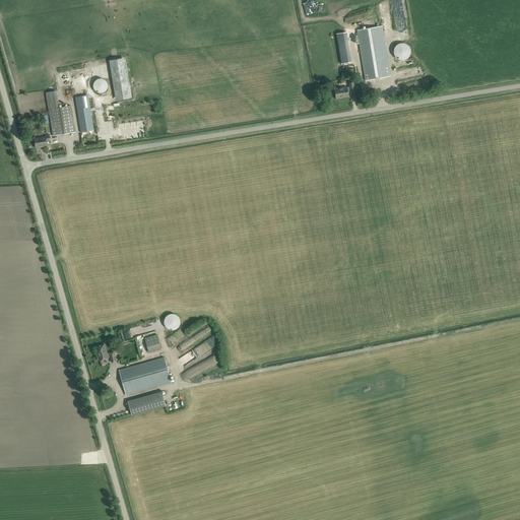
[(358,29),(365,75),(366,80),(390,76),(382,25),(358,29)]
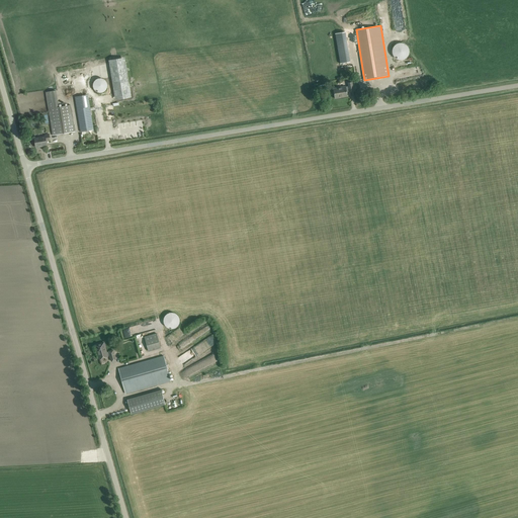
[(335,33),(340,64),(350,62),(345,31),(335,33)]
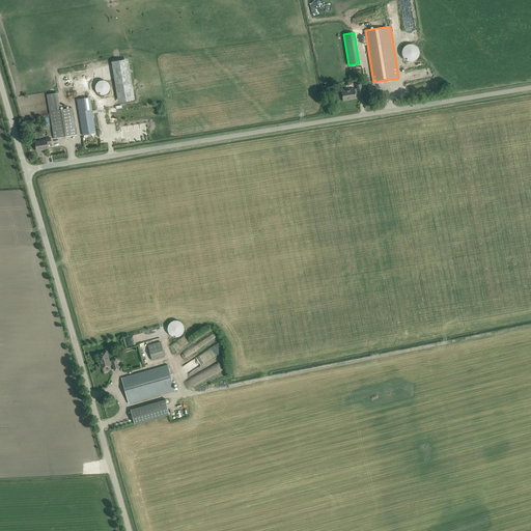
[(412,44),(409,45),(407,45),(404,47),(402,49),(401,52),(401,54),(402,56),(403,59),(406,60),(409,61),(411,61),(414,61),(416,60),(418,57),(419,55),(419,53),(419,51),(418,48),(416,46),(414,45),(412,44)]
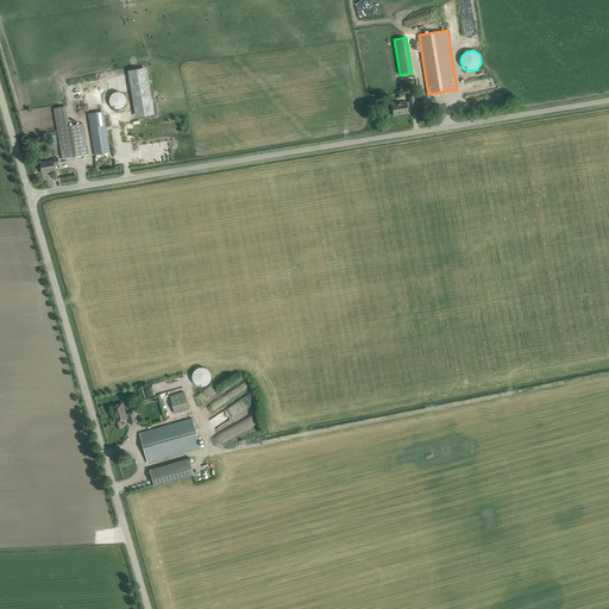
[(129,70),(136,118),(155,114),(148,67),(129,70)]
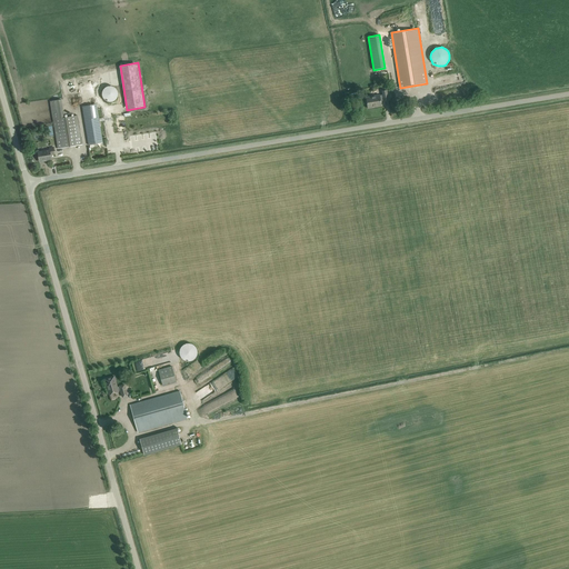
[(113,87),(110,87),(108,87),(105,88),(103,90),(102,92),(102,95),(102,97),(105,100),(107,101),(109,102),(112,101),(115,100),(117,99),(118,96),(118,93),(118,91),(116,88),(113,87)]
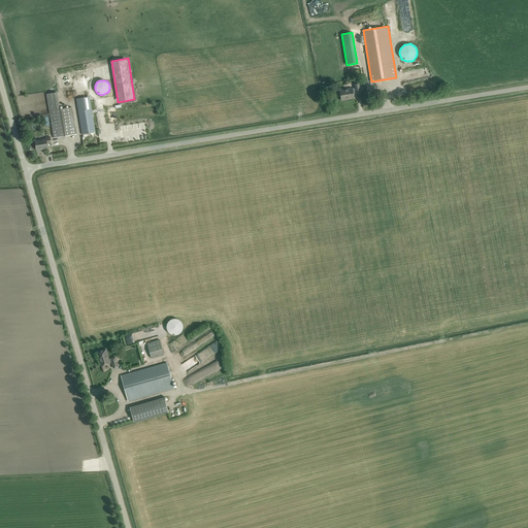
[(360,93),(360,88),(359,84),(355,85),(355,88),(339,91),(341,100),(354,98),(353,93),(356,92),(356,94),(360,93)]
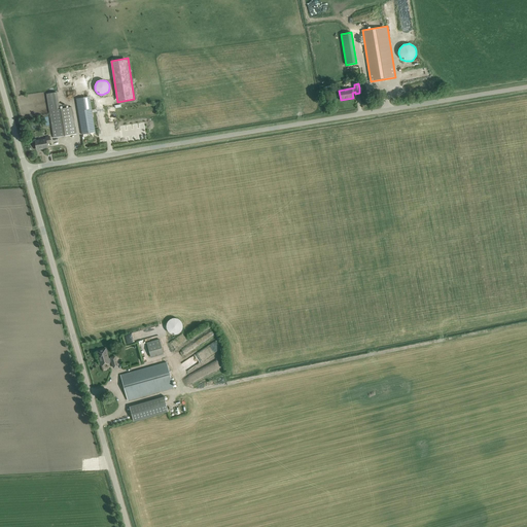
[(46,94),(53,133),(54,138),(76,134),(72,107),(60,109),(57,92),(46,94)]
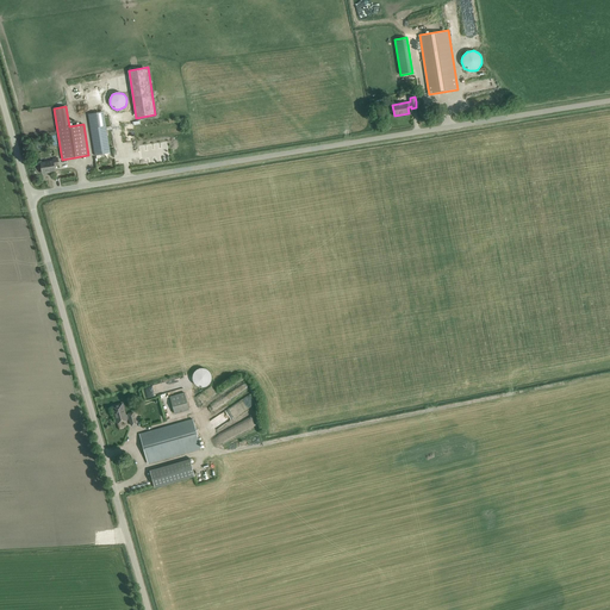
[(88,114),(94,148),(95,154),(110,151),(103,112),(88,114)]
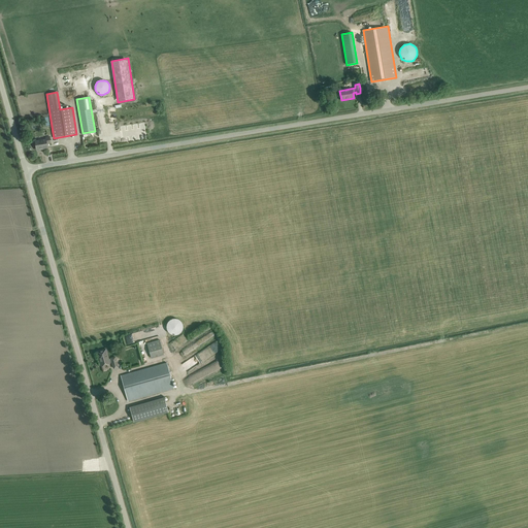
[(50,136),(45,137),(46,139),(35,141),(36,150),(43,149),(44,149),(47,149),(46,143),(51,142),(50,136)]
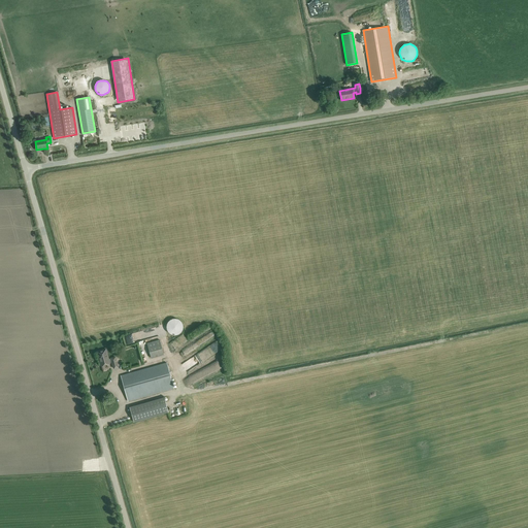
[(169,321),(168,323),(167,324),(166,327),(167,329),(168,332),(170,333),(172,335),(174,335),(177,335),(179,334),(182,332),(183,330),(184,327),(183,324),(182,322),(179,320),(177,319),(175,319),(172,319),(170,320),(169,321)]
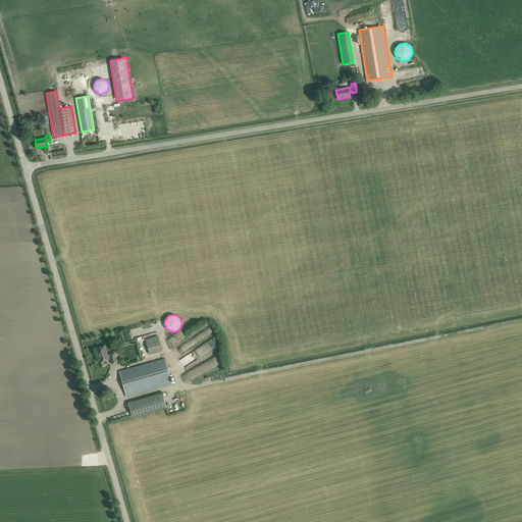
[(149,354),(162,351),(158,335),(145,340),(149,354)]
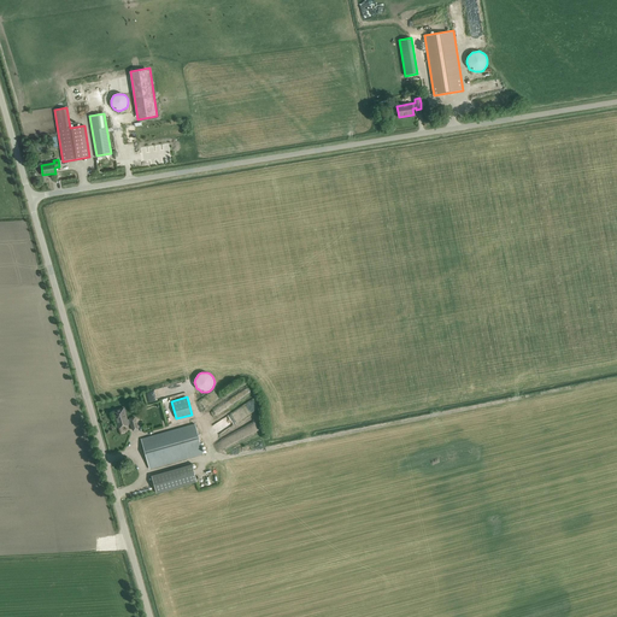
[(124,407),(121,409),(115,411),(117,419),(116,419),(118,428),(128,424),(128,423),(130,423),(133,430),(139,429),(135,417),(130,418),(127,419),(124,407)]
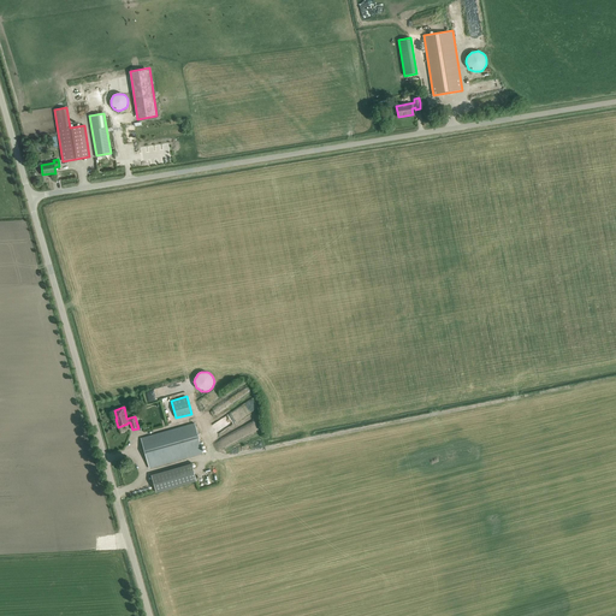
[(195,424),(147,437),(141,438),(149,468),(203,452),(195,424)]
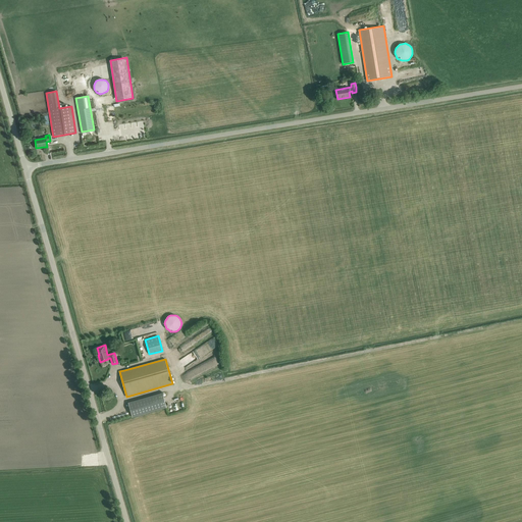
[(162,393),(128,403),(133,417),(166,408),(162,393)]
